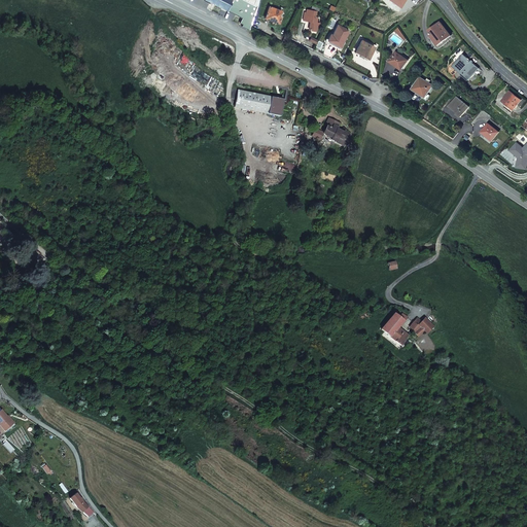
[(240,6),(243,0),(206,0),(227,10),(232,2),(240,6)]
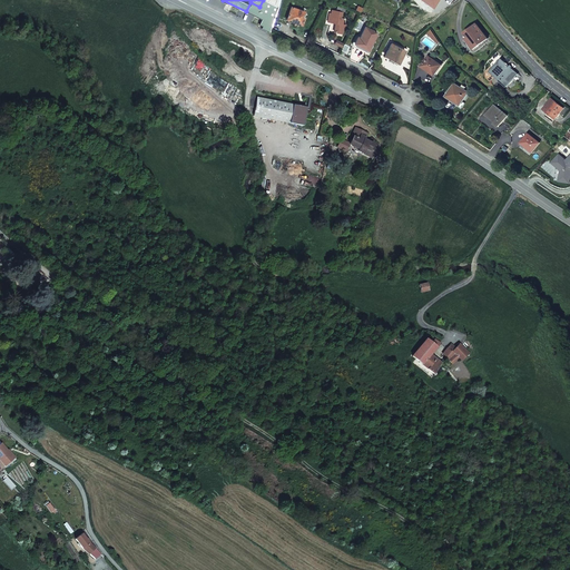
[(271,32),(277,7),(263,0),(259,7),(251,2),(246,11),(255,16),(257,12),(264,15),(267,17),(266,21),(262,28),(271,32)]
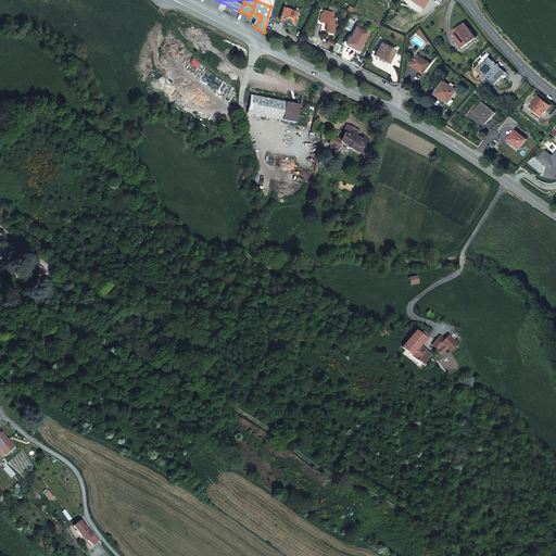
[(218,9),(238,19),(240,15),(220,5),(218,9)]
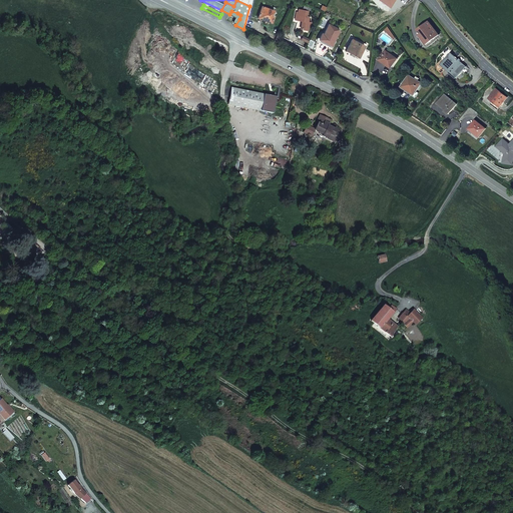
[(275,10),(262,6),(259,18),(272,22),(274,16),(273,15),(275,10)]
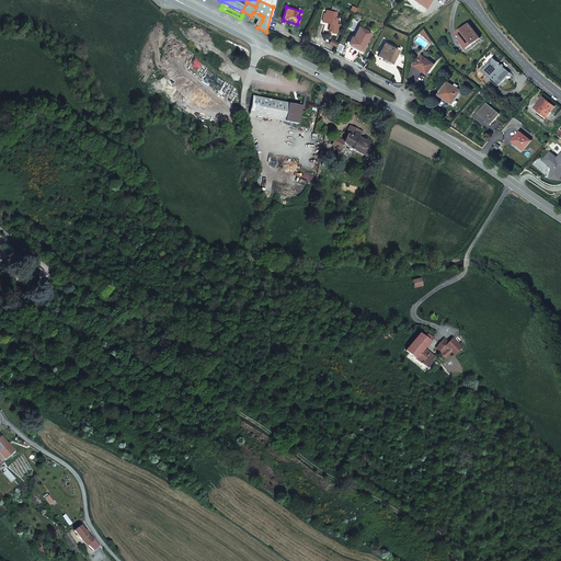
[(325,13),(323,13),(322,21),(330,22),(329,31),(336,32),(340,24),(336,23),(338,18),(335,18),(336,12),(327,10),(325,13)]
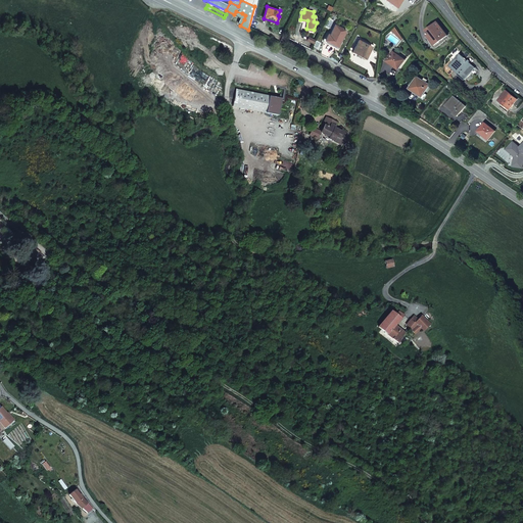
[(436,45),(448,36),(437,21),(427,30),(429,34),(428,35),(436,45)]
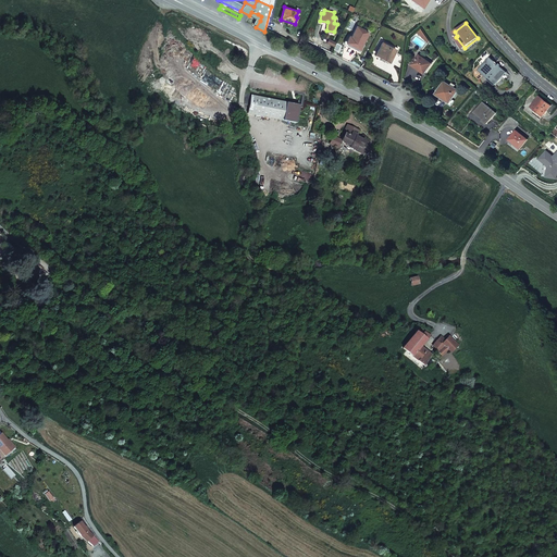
[(368,32),(357,26),(351,37),(349,36),(346,41),(360,49),(368,32)]
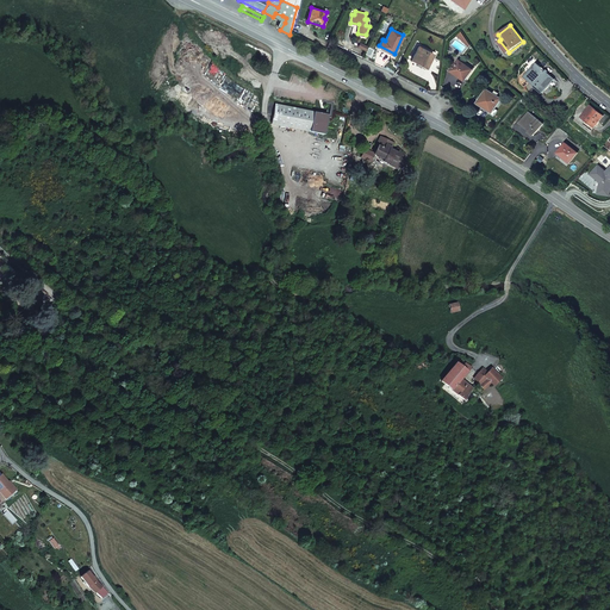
[(471,47),(464,35),(460,38),(467,49),(471,47)]
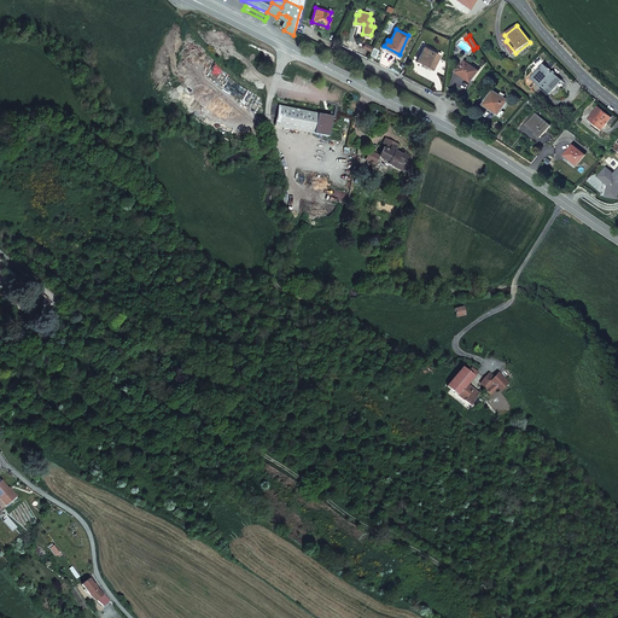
[(517,57),(518,56),(531,45),(530,42),(516,53),(506,41),(505,42),(513,56),(514,56),(516,56),(517,57)]
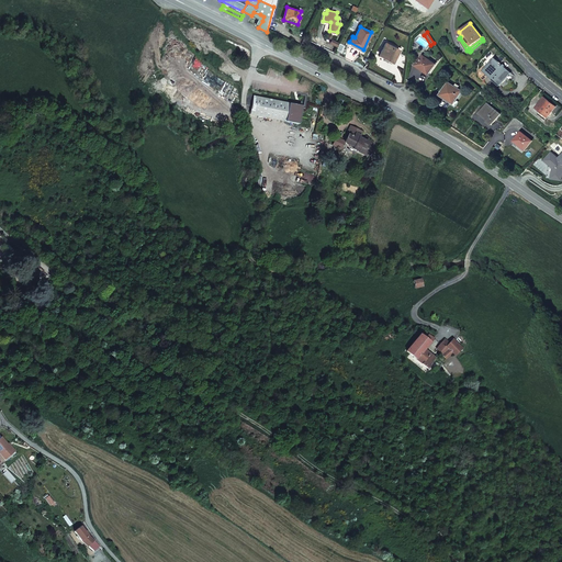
[(398,49),(385,43),(380,54),(393,62),(398,49)]
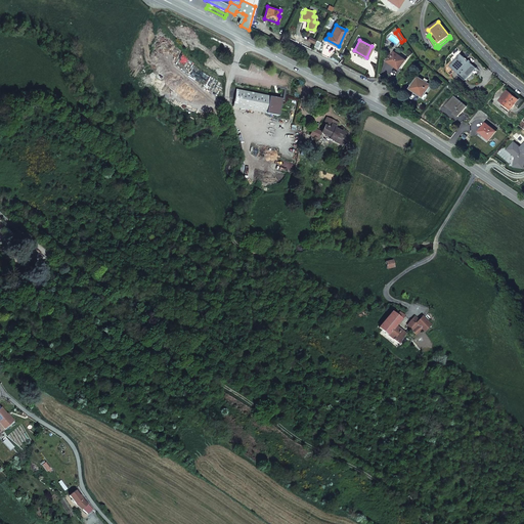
[(393,63),(392,64),(399,70),(405,59),(394,52),(389,60),(393,63)]
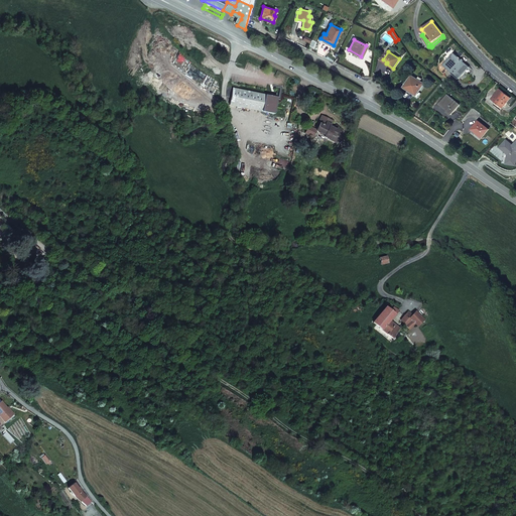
[(469,67),(463,61),(462,62),(461,60),(462,59),(454,52),(444,62),(454,72),(453,73),(459,78),(469,67)]
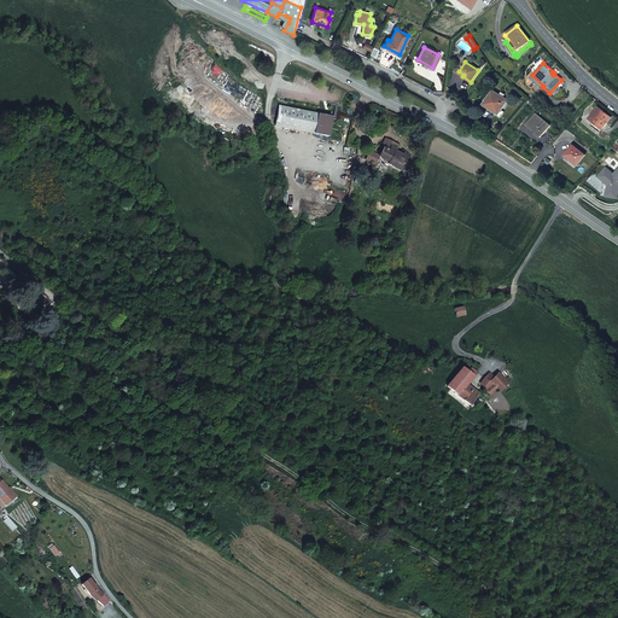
[(543,86),(532,75),(530,77),(542,87),(543,86)]
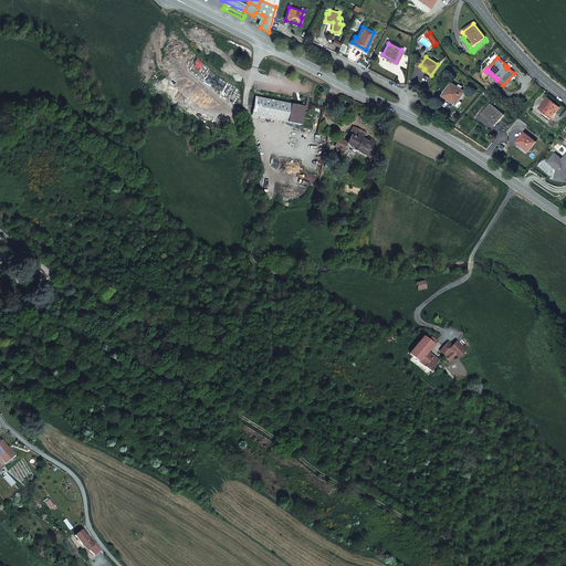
[(465,92),(461,90),(460,90),(458,88),(459,87),(452,83),(443,96),(457,105),(465,92)]
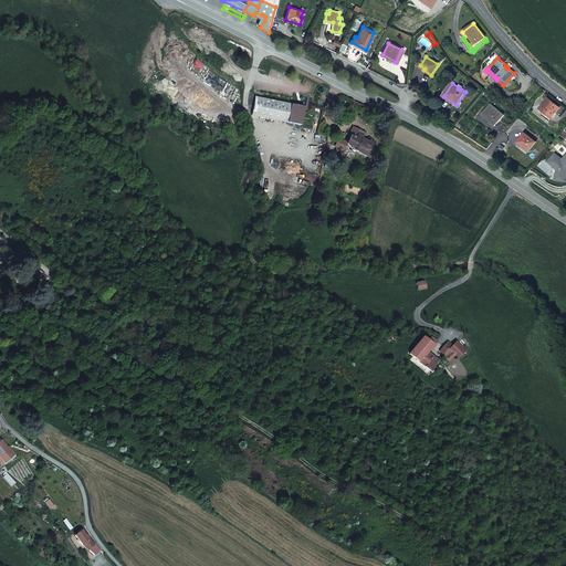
[(301,105),(257,97),(252,115),(296,123),(311,126),(313,114),(308,113),(310,107),(301,105)]
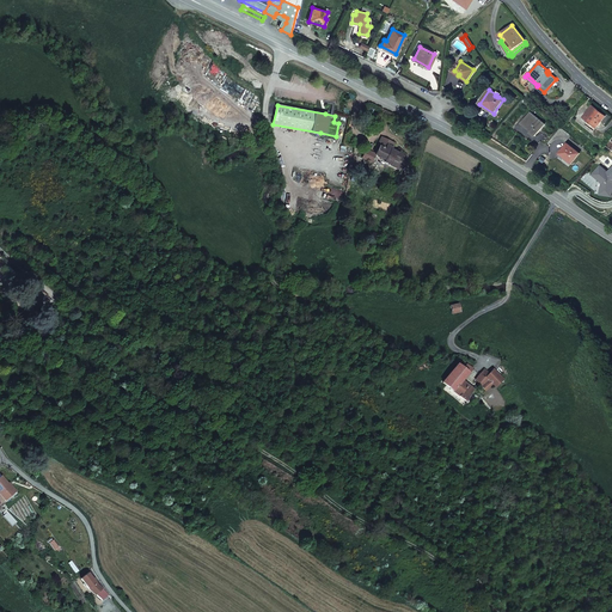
[(607,124),(611,117),(606,114),(605,115),(593,106),(585,117),(598,128),(603,121),(607,124)]
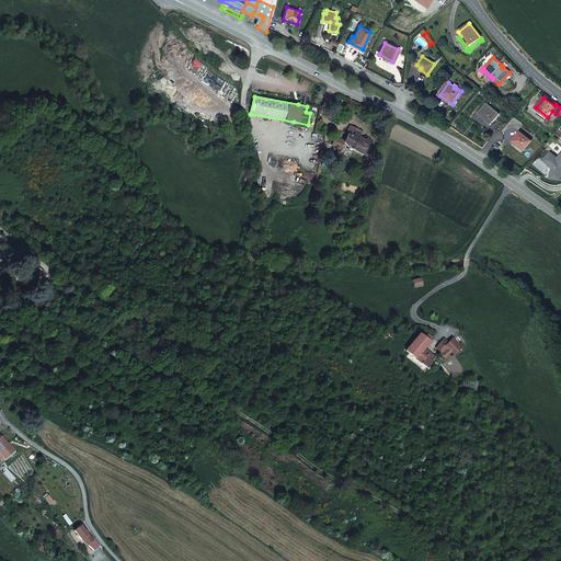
[(489,119),(488,121),(487,122),(491,125),(500,114),(487,103),(479,113),(485,119),(487,117),(489,119)]
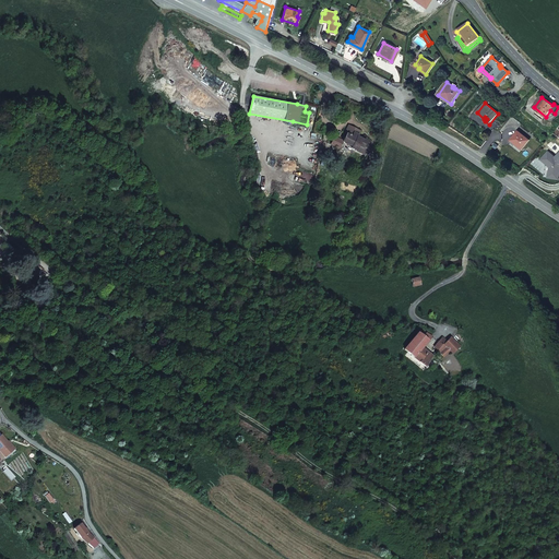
[(360,131),(348,125),(343,133),(345,135),(342,141),(352,146),(351,147),(365,155),(370,143),(357,135),(360,131)]
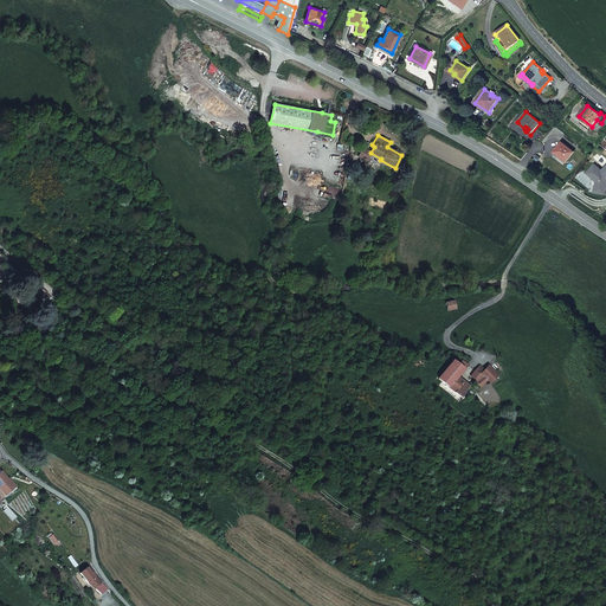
[(568,148),(569,146),(563,140),(554,152),(566,161),(573,153),(568,148)]
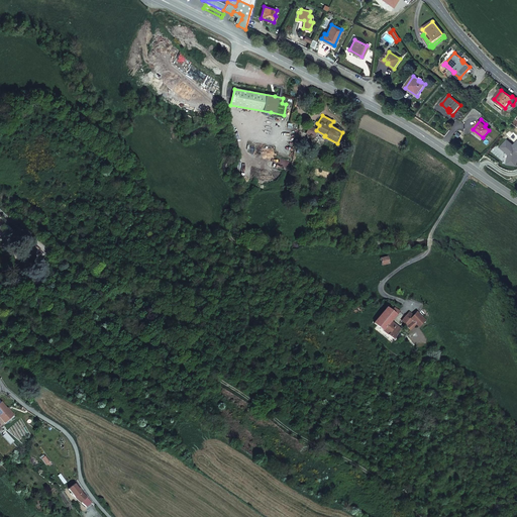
[(310,127),(307,133),(313,137),(316,130),(310,127)]
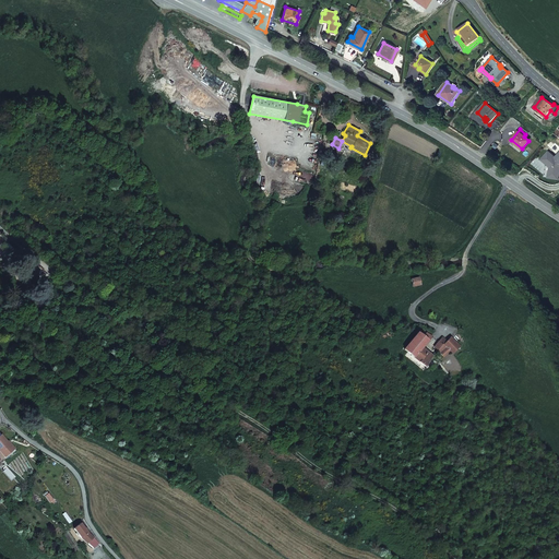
[(547,152),(540,159),(549,167),(548,171),(552,173),(551,177),(558,179),(558,170),(558,166),(558,165),(558,163),(558,151),(554,157),(547,152)]
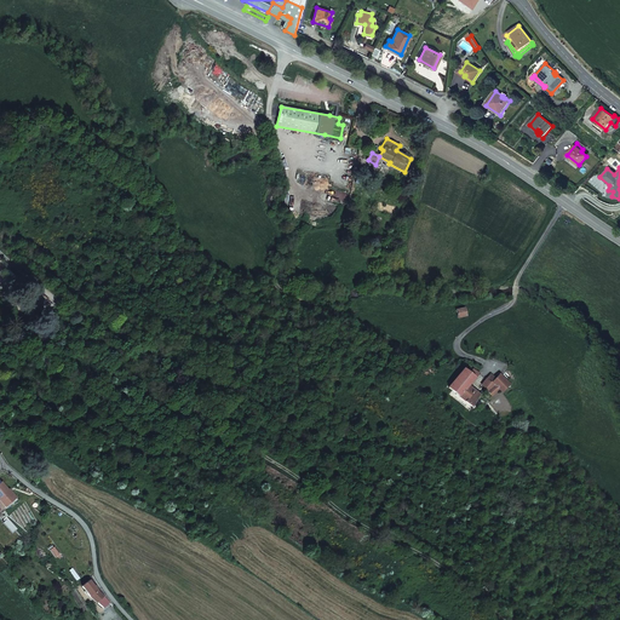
[(466,315),(465,306),(457,309),(458,317),(466,315)]
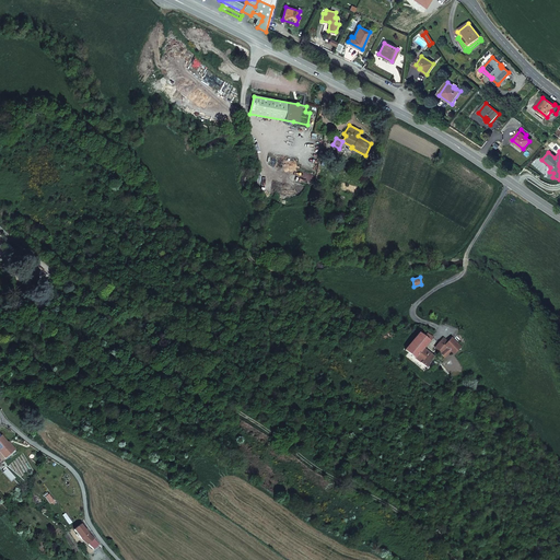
[(418,333),(405,350),(427,366),(434,356),(423,347),(428,340),(430,342),(433,337),(427,333),(424,337),(418,333)]
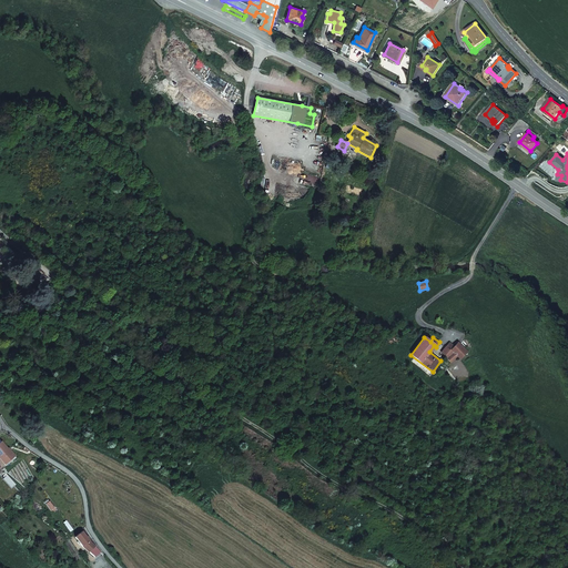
[(463,356),(454,346),(450,342),(445,347),(448,352),(444,356),(450,363),(457,356),(459,359),(463,356)]
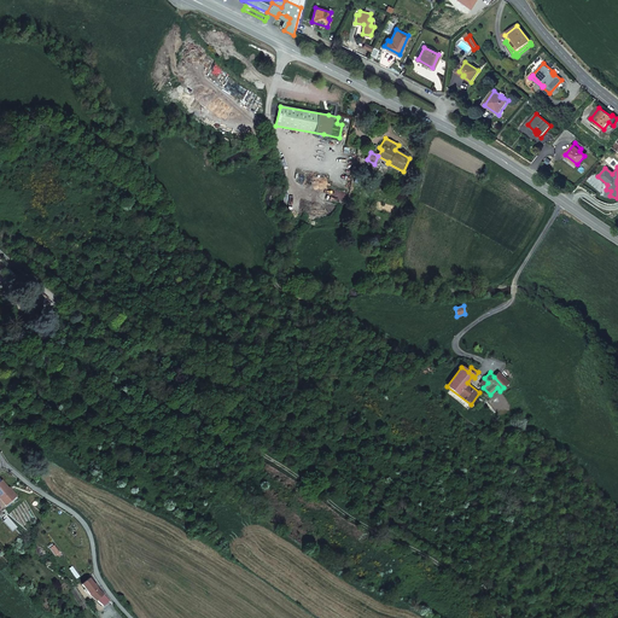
[(499,372),(494,377),(503,388),(508,383),(499,372)]
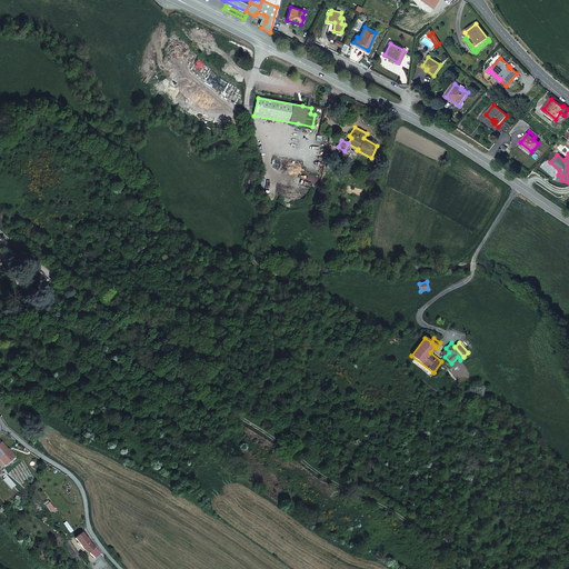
[(8,450),(9,450),(2,442),(0,445),(0,457),(6,465),(13,458),(8,450)]
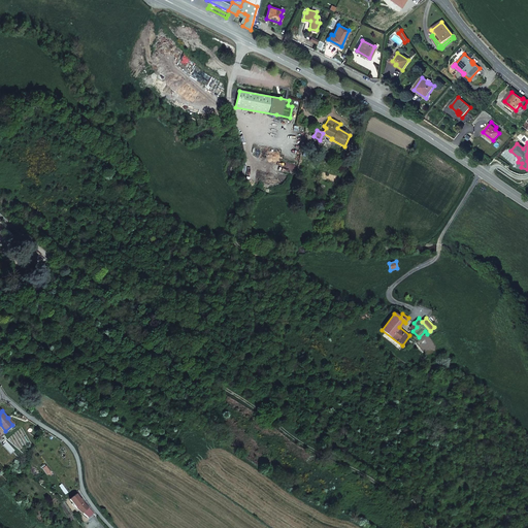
[(52,472),(46,465),(42,468),(47,475),(50,473),(52,476),(54,475),(52,472)]
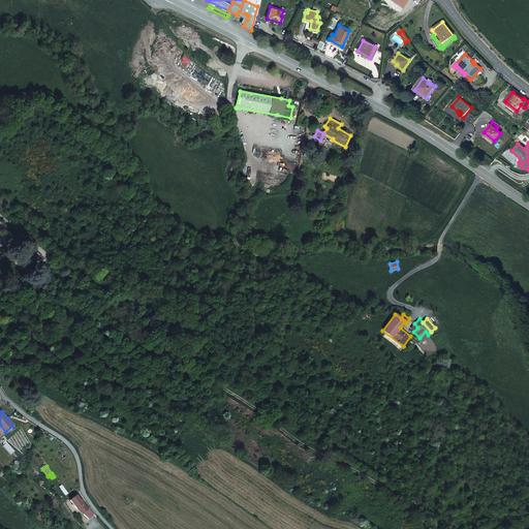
[(84,503),(76,495),(69,500),(76,509),(78,508),(89,519),(94,515),(87,506),(84,503)]
